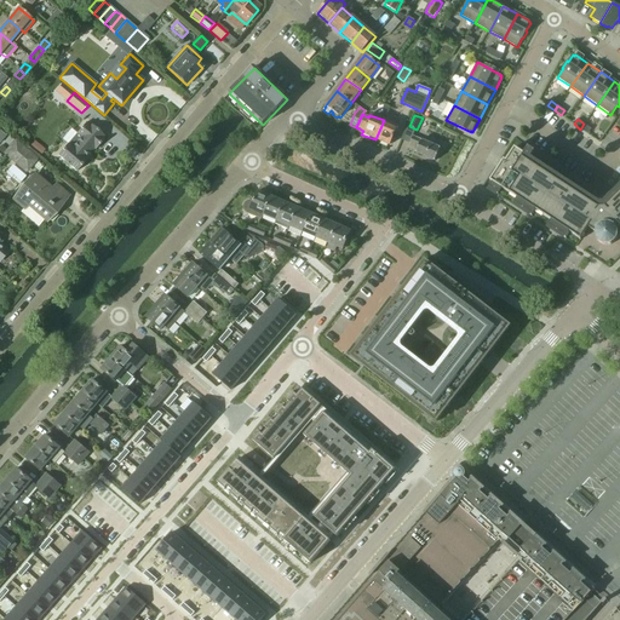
[(397,126),(384,120),(375,139),(389,145),(397,126)]
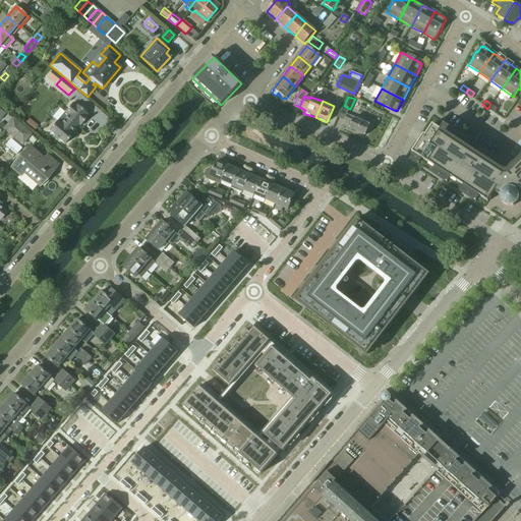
[(57,121),(48,130),(64,145),(72,135),(71,134),(78,125),(80,126),(88,117),(87,116),(88,115),(76,105),(75,106),(72,104),(64,113),(57,122),(57,121)]
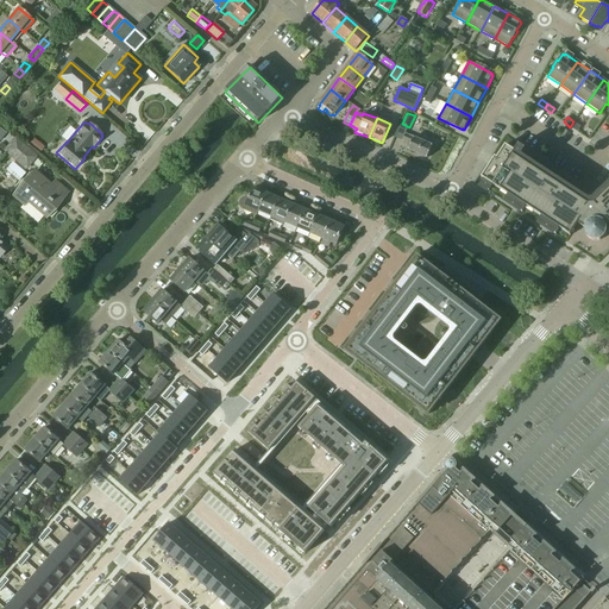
[(573,121),(570,127),(577,131),(581,126),(573,121)]
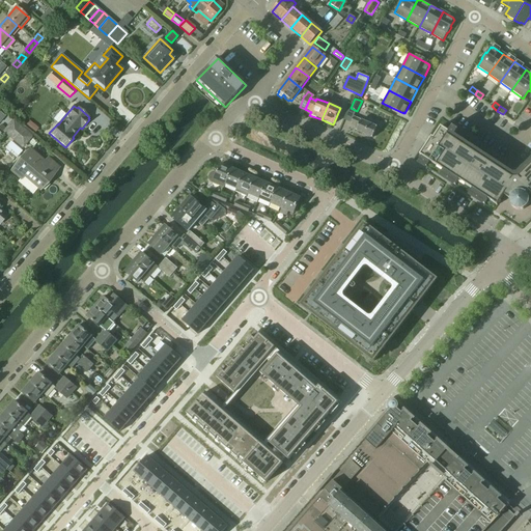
[(378,128),(354,117),(351,123),(359,127),(357,132),(372,138),(378,128)]
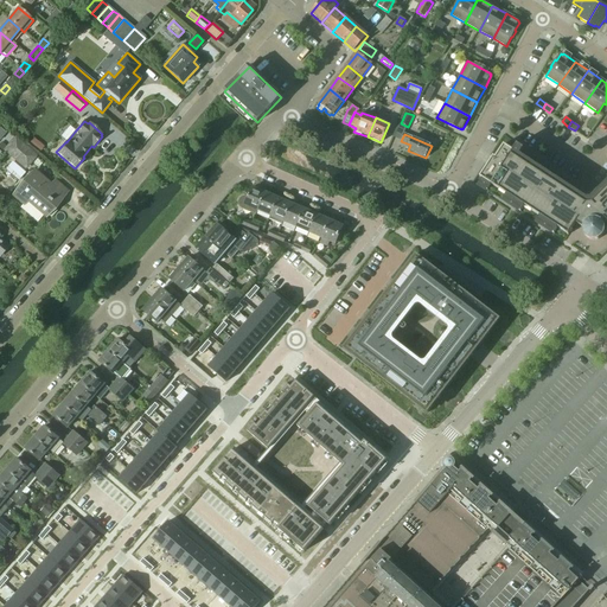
[(519,154),(523,148),(517,145),(513,151),(504,145),(496,157),(493,155),(479,177),(481,178),(478,184),(478,185),(486,190),(487,191),(487,190),(491,185),(508,196),(504,200),(503,200),(504,202),(519,212),(521,212),(521,211),(524,206),(541,217),(537,222),(537,223),(554,234),(557,228),(568,235),(576,224),(583,229),(583,230),(583,231),(583,232),(583,234),(585,234),(585,235),(585,236),(586,237),(587,237),(588,238),(590,240),(590,241),(592,241),(593,241),(594,241),(596,241),(598,240),(600,238),(601,237),(602,237),(604,236),(604,235),(604,234),(605,232),(605,231),(605,230),(605,229),(605,228),(604,227),(604,225),(606,222),(606,180),(590,198),(589,198),(587,199),(587,198),(586,198),(535,165),(519,154)]
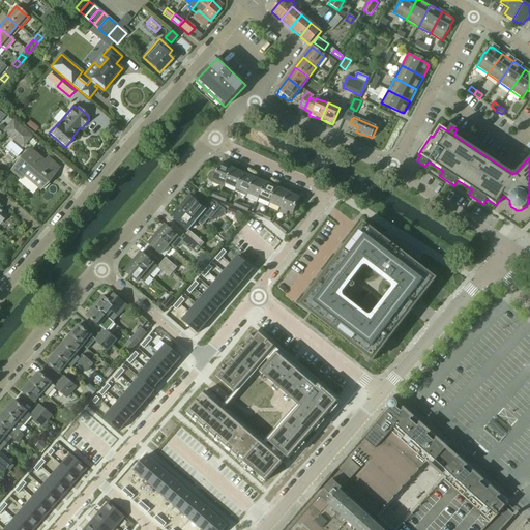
[(46,163),(30,149),(11,171),(21,179),(24,175),(39,189),(58,168),(49,159),(46,163)]
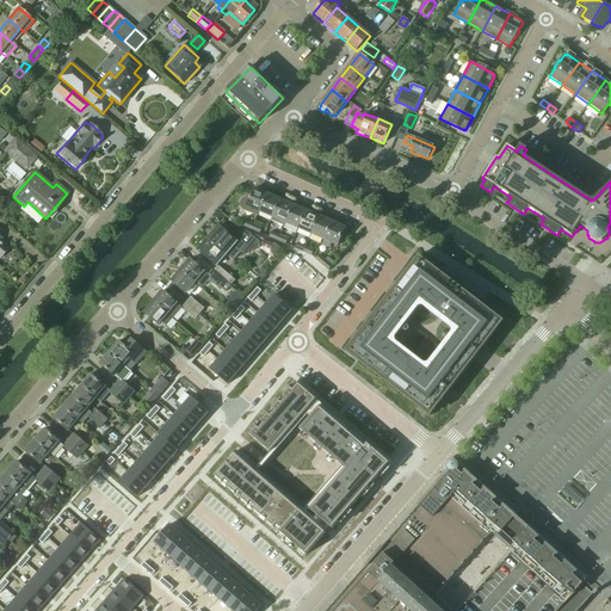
[(241,199),(239,205),(240,208),(242,210),(258,216),(260,213),(267,196),(254,190),(251,198),(247,196),(244,197),(241,199)]
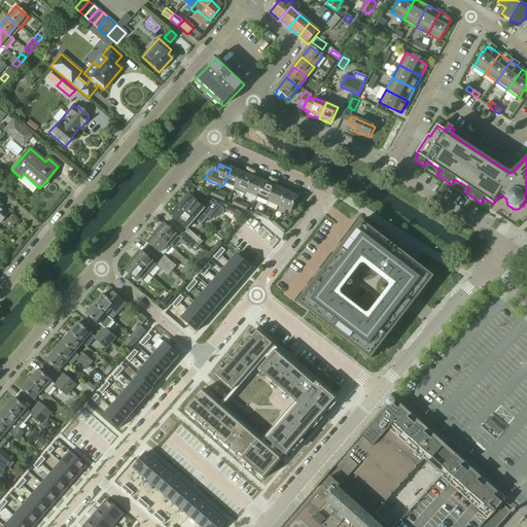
[(231,169),(224,183),(235,187),(236,188),(242,174),(231,169)]
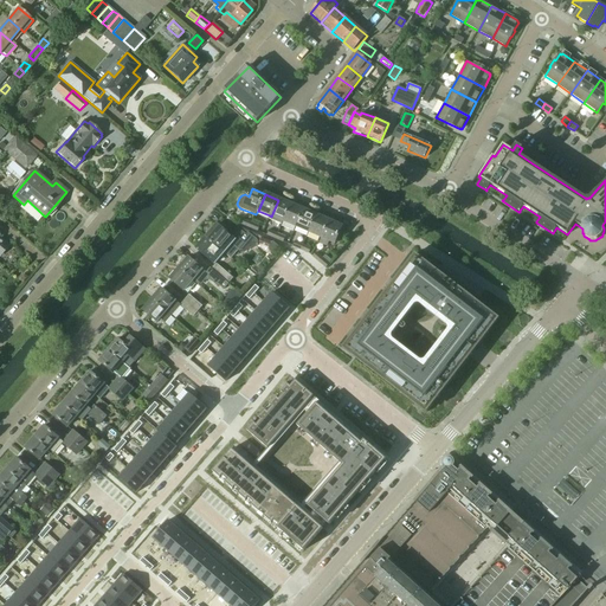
[(270,219),(283,224),(284,221),(291,205),(278,200),(271,217),(270,219)]
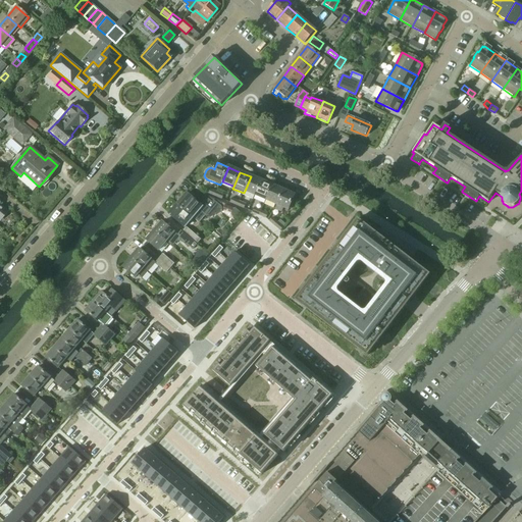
[(261,181),(251,176),(245,191),(255,195),(261,181)]
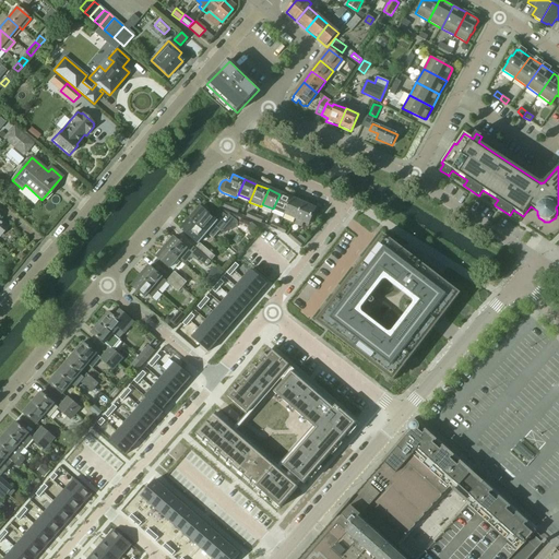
[(292,199),(280,194),(273,209),(285,214),(292,199)]
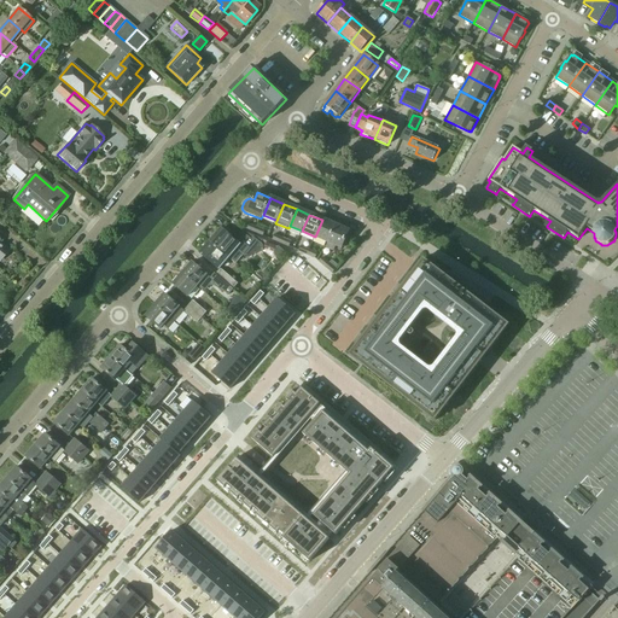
[(334,226),(322,220),(315,237),(328,242),(334,226)]
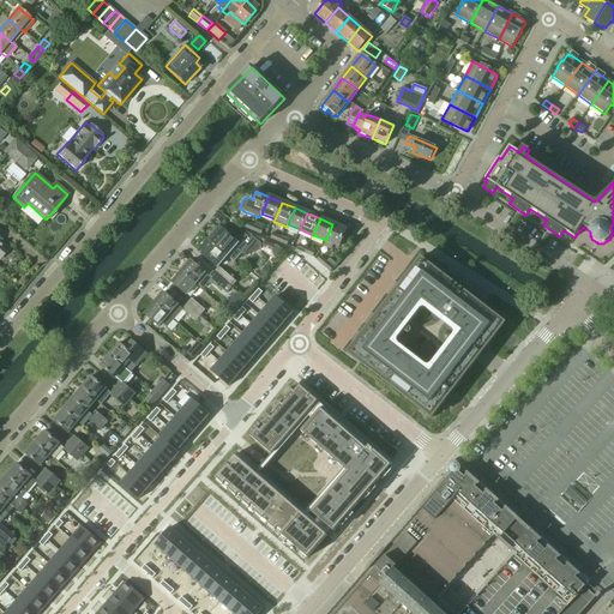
[(332,224),(326,240),(339,246),(342,247),(344,241),(342,241),(347,230),(332,224)]
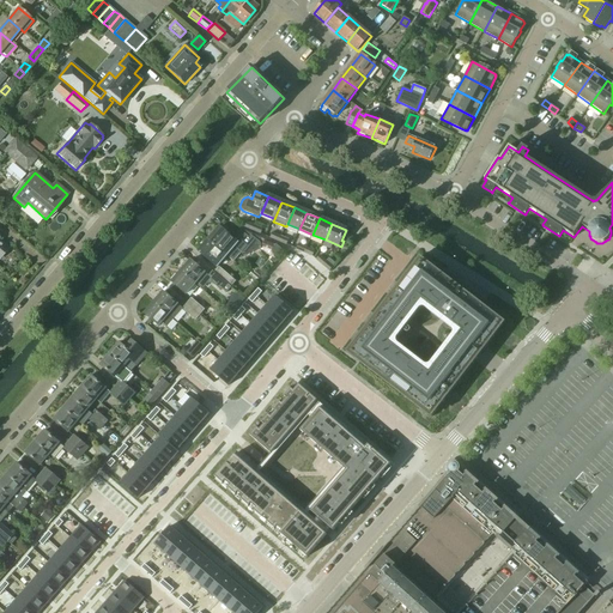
[(248,254),(249,254),(253,250),(254,250),(256,250),(258,250),(259,249),(260,248),(260,247),(260,244),(259,243),(262,244),(265,240),(240,229),(240,230),(241,232),(235,240),(220,228),(210,240),(228,255),(226,256),(232,261),(241,252),(243,254),(246,255),(247,255),(248,254)]
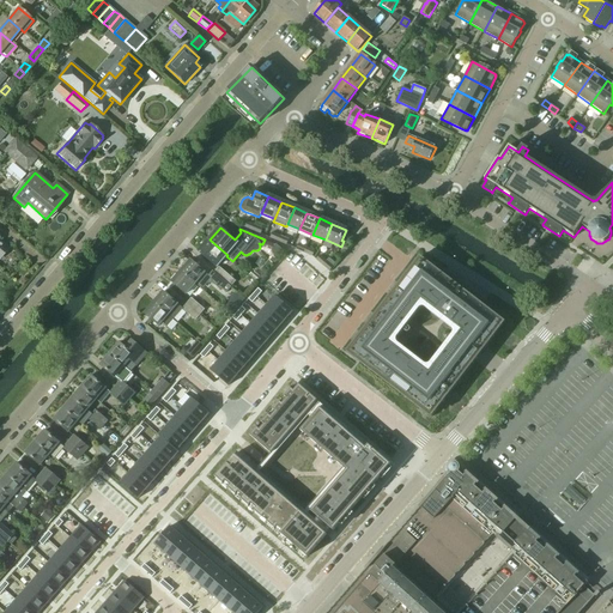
[(279,242),(281,236),(273,232),(269,237),(279,242)]
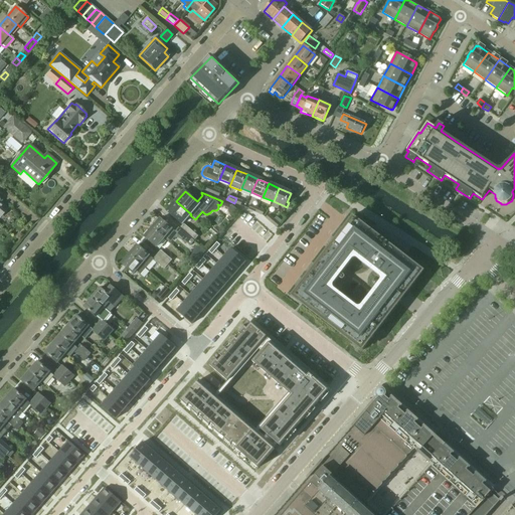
[(183,223),(190,215),(191,214),(176,201),(168,210),(183,223)]
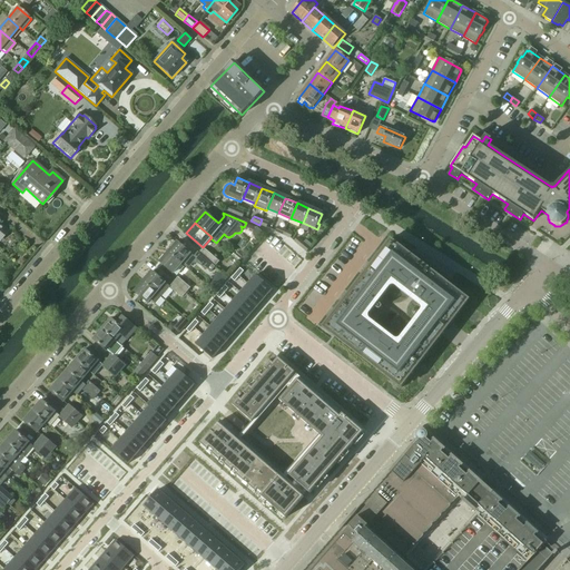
[(244,227),(244,229),(253,233),(252,234),(258,241),(266,232),(261,229),(246,223),(244,227)]
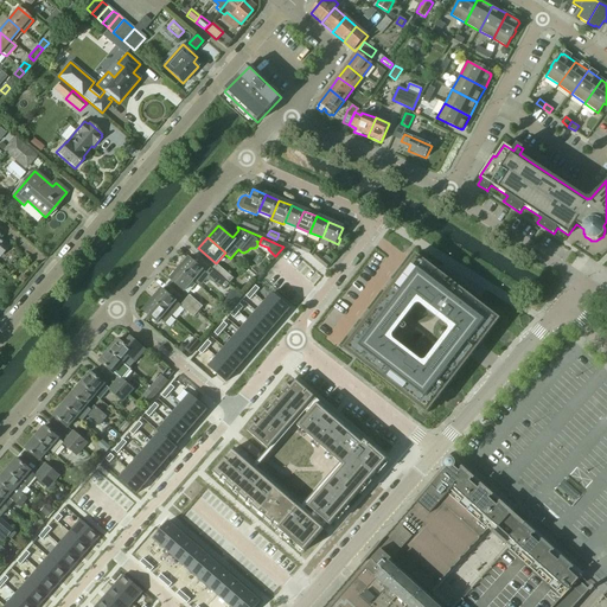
[(301,250),(305,244),(295,241),(293,247),(301,250)]
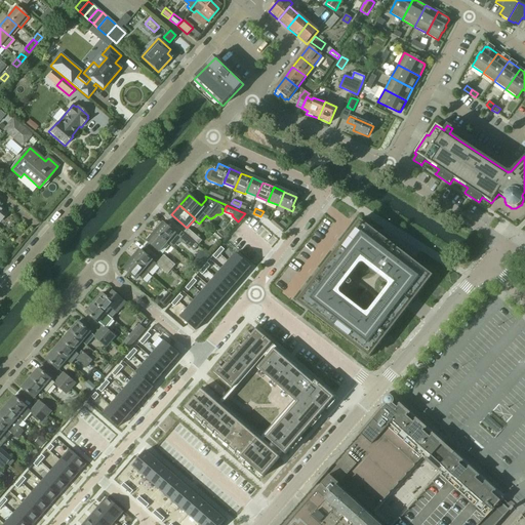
[(280,224),(274,218),(271,223),(277,228),(280,224)]
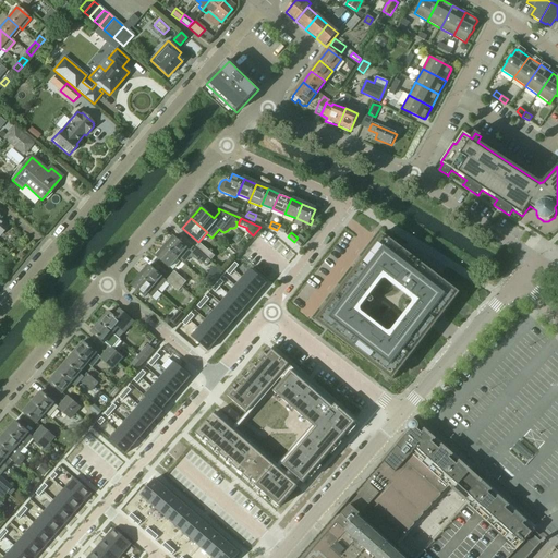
[(383,234),(315,320),(392,379),(460,293),(431,271),(432,269),(412,254),(410,256),(383,234)]
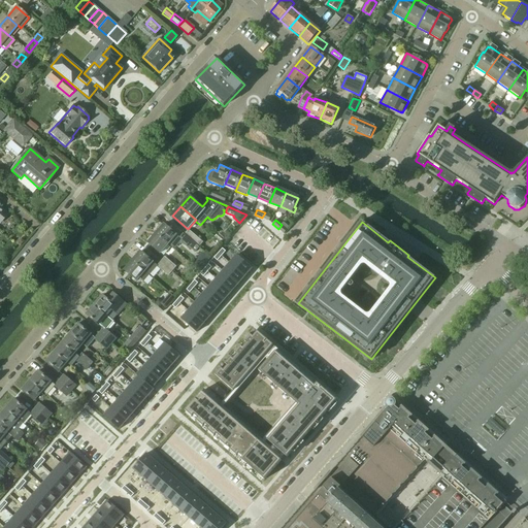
[(179,237),(177,235),(165,224),(157,233),(173,248),(174,246),(175,248),(179,244),(180,244),(184,243),(191,251),(192,250),(195,252),(200,246),(186,234),(185,234),(184,233),(179,237)]
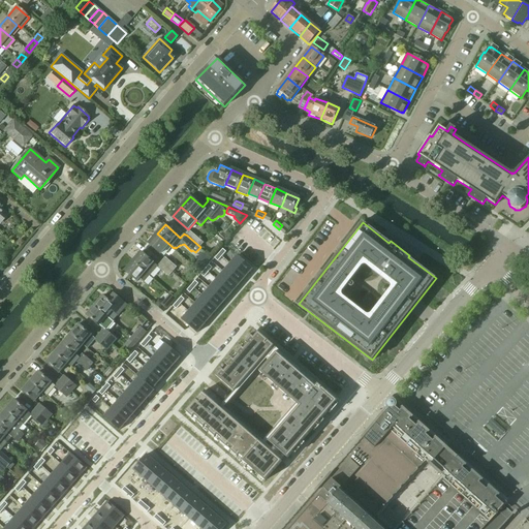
[(189,230),(186,235),(200,247),(205,243),(189,230)]
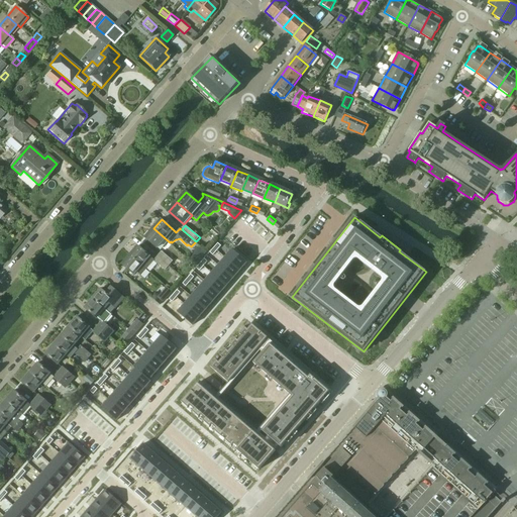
[(158,248),(166,239),(170,242),(153,228),(145,237),(158,248)]
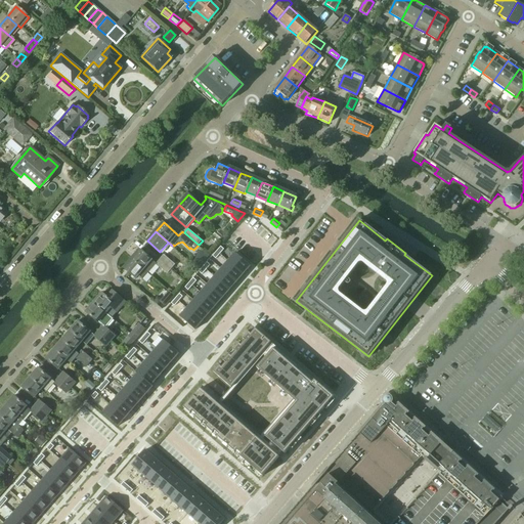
[(148,272),(157,263),(140,249),(132,258),(148,272)]
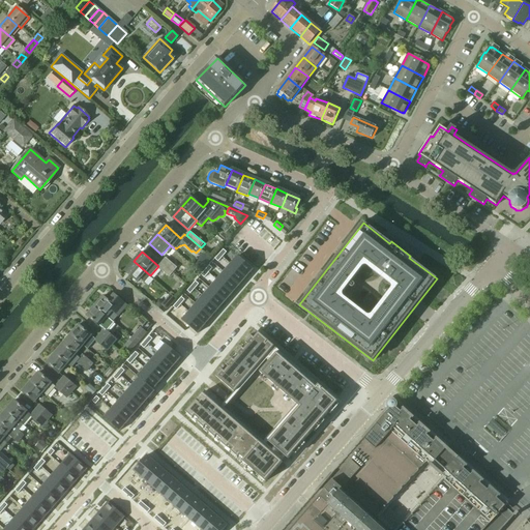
[(163,262),(173,272),(177,267),(166,258),(163,262)]
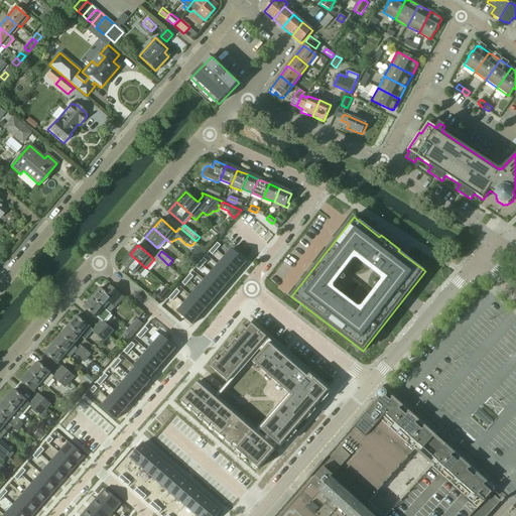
[(232,251),(225,259),(240,272),(247,264),(232,251)]
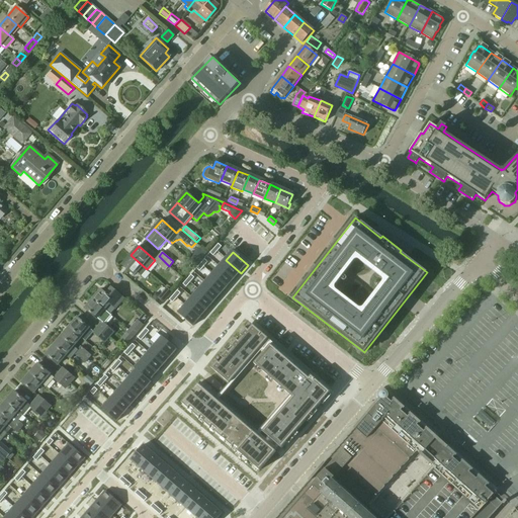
[(147,269),(131,255),(122,265),(135,275),(138,272),(142,276),(147,269)]
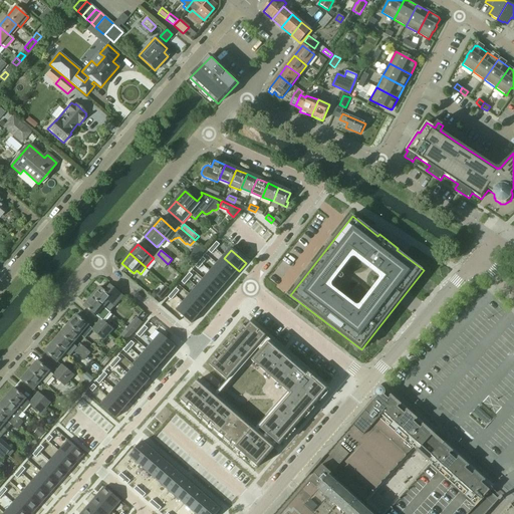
[(158,254),(154,258),(165,268),(168,264),(158,254)]
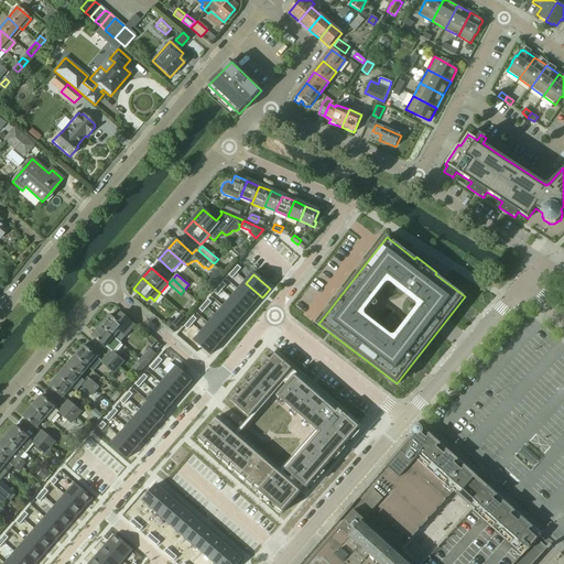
[(246,283),(238,292),(255,306),(262,297),(246,283)]
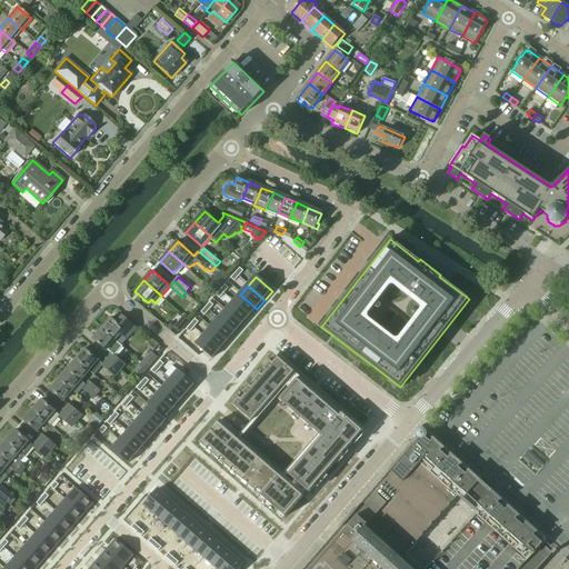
[(240,295),(232,302),(249,317),(257,309),(240,295)]
